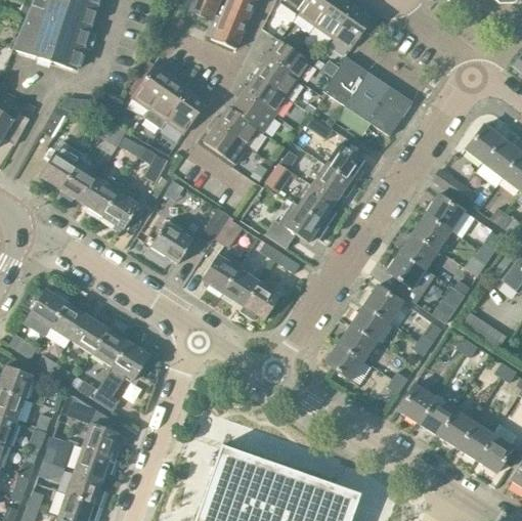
[(31,14),(17,49),(79,69),(87,44),(93,46),(98,33),(91,31),(100,0),(37,0),(37,1),(31,14)]
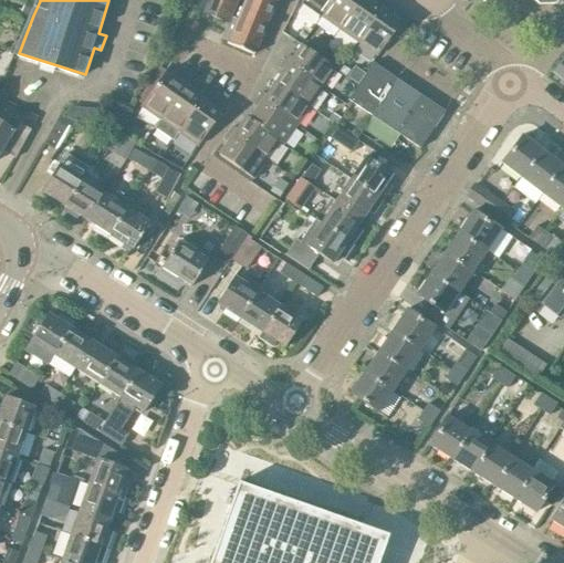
[(24,0),(20,11),(33,16),(40,1),(38,0),(24,0)]
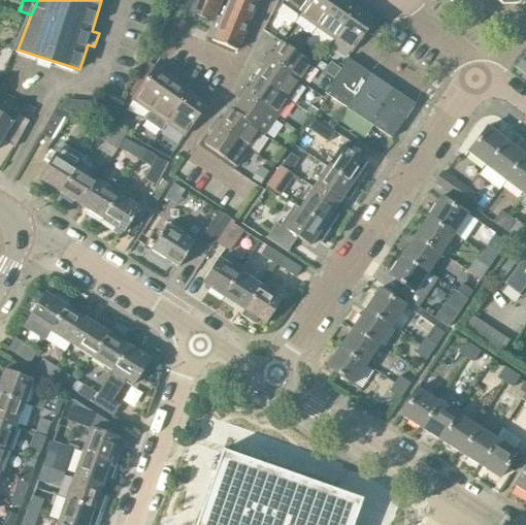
[(174,0),(173,4),(212,21),(221,0),(174,0)]
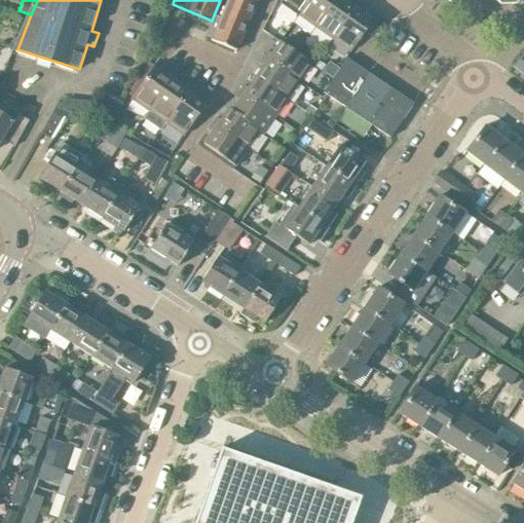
[(213,20),(203,39),(209,41),(208,43),(232,53),(236,43),(248,19),(256,0),(227,0),(224,8),(218,22),(213,20)]
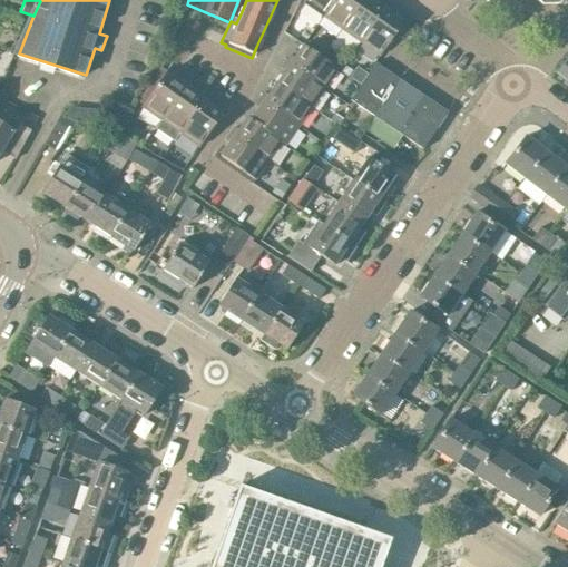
[(304,0),(324,15),(333,0),(305,0),(304,0)]
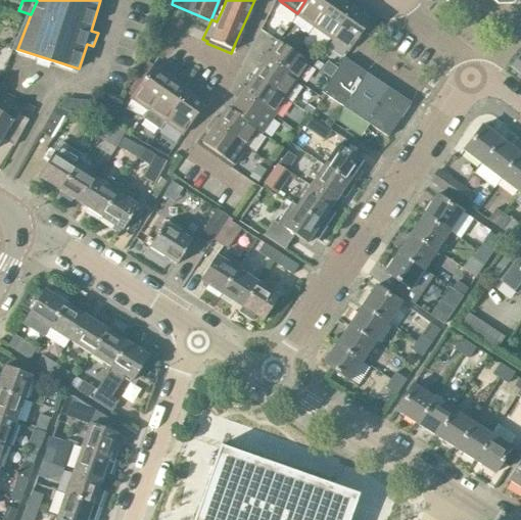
[(305,0),(297,13),(315,25),(331,0),(305,0)]
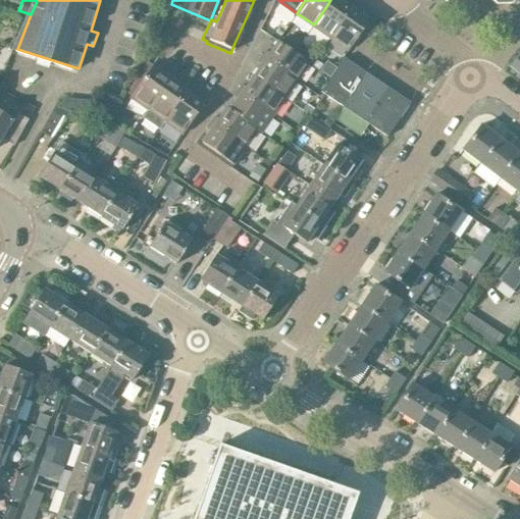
[(330,0),(314,24),(331,37),(355,2),(352,0),(348,0),(347,1),(345,0),(330,0)]
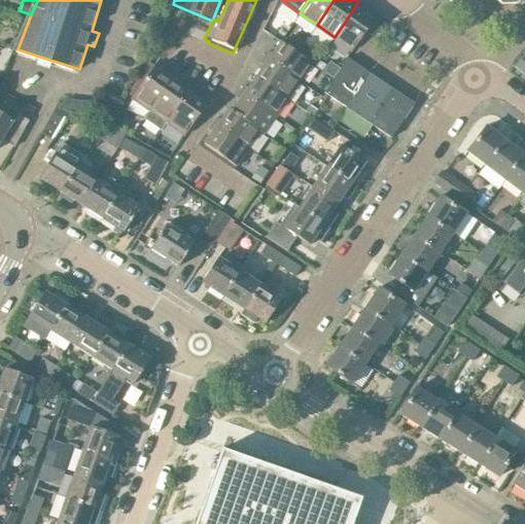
[(363,6),(358,2),(335,37),(351,48),(373,18),(361,9),(363,6)]
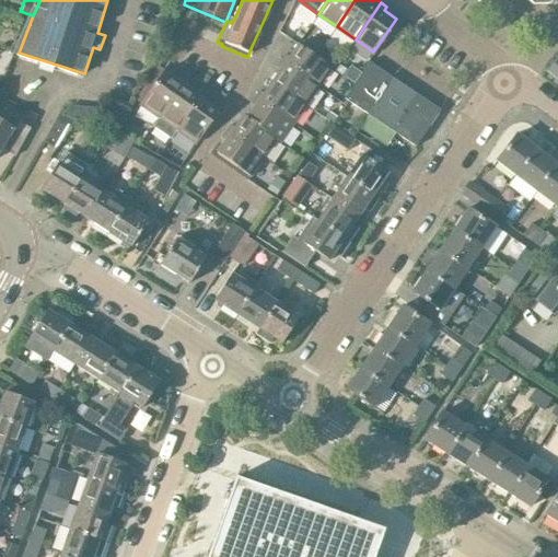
[(285,54),(281,59),(318,85),(333,67),(298,43),(289,57),(285,54)]
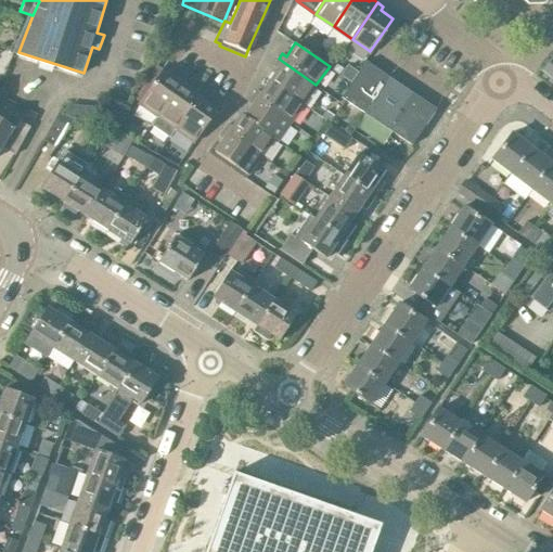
[(278,68),(270,79),(304,103),(316,85),(279,59),(274,65),(278,68)]
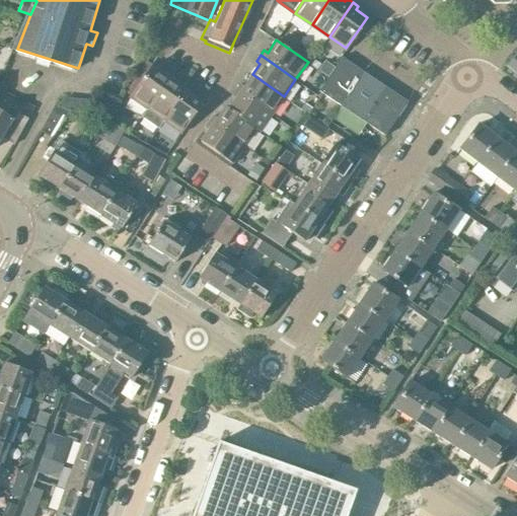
[(342,105),(364,71),(343,57),(337,65),(329,76),(319,90),(335,100),(327,109),(336,115),(342,105)]
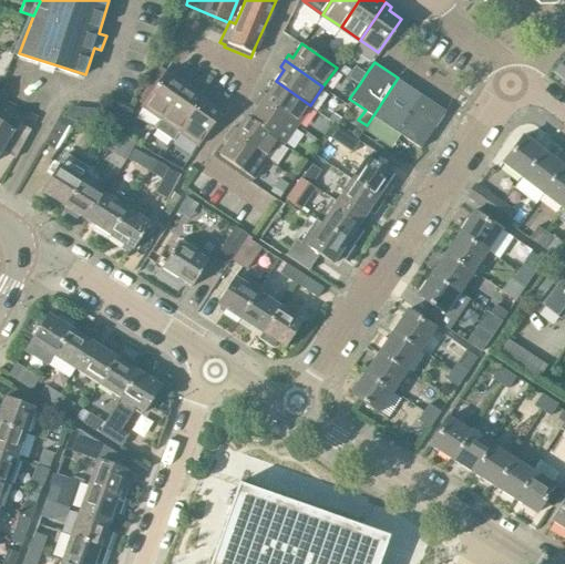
[(358,63),(348,75),(360,83),(368,71),(358,63)]
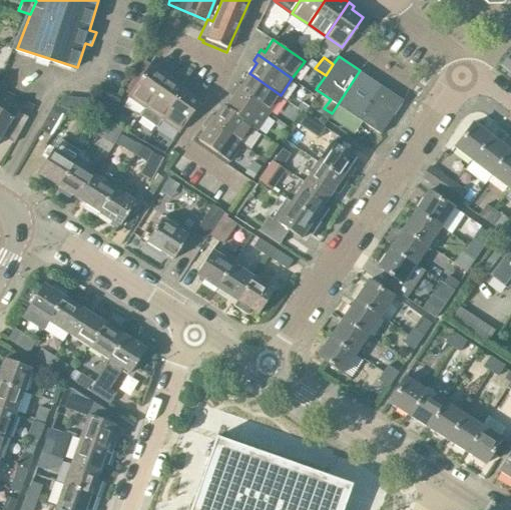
[(144,109),(165,77),(154,69),(156,66),(150,62),(127,97),(144,109)]
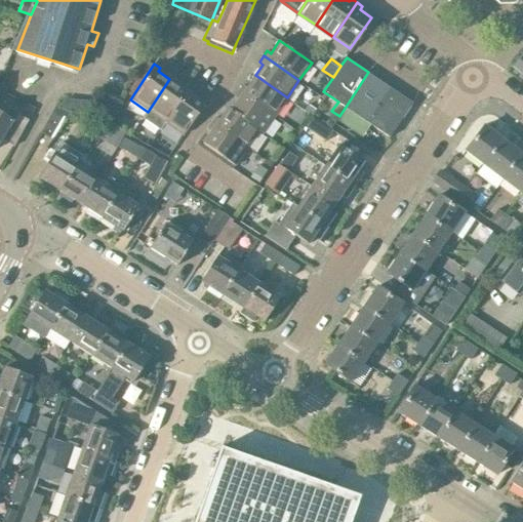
[(390,87),(368,72),(346,107),(367,121),(390,87)]
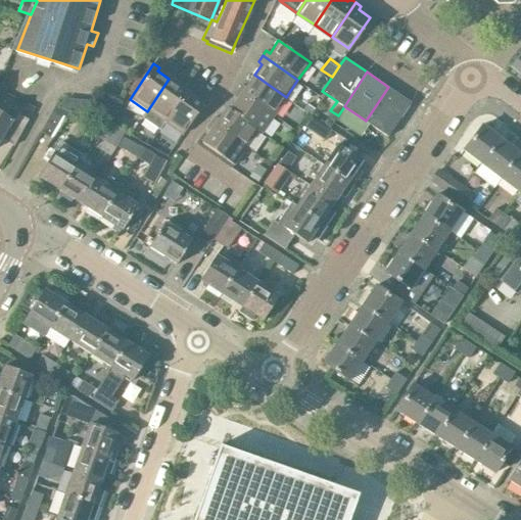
[(242,85),(239,90),(274,114),(286,97),(254,75),(246,87),(242,85)]
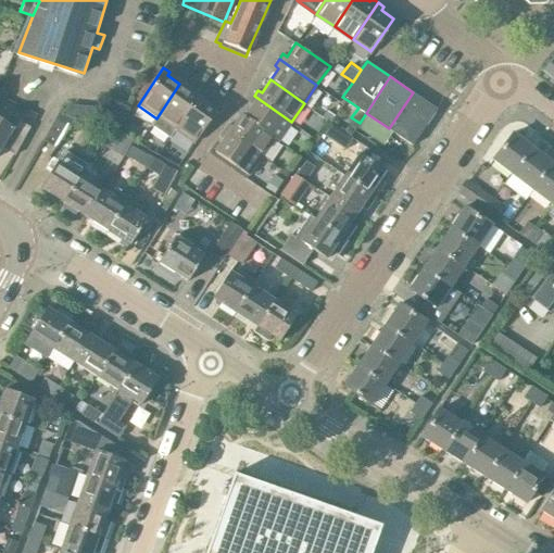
[(155,121),(153,124),(166,134),(171,136),(176,128),(201,92),(194,88),(191,92),(179,84),(156,118),(158,118),(155,121)]
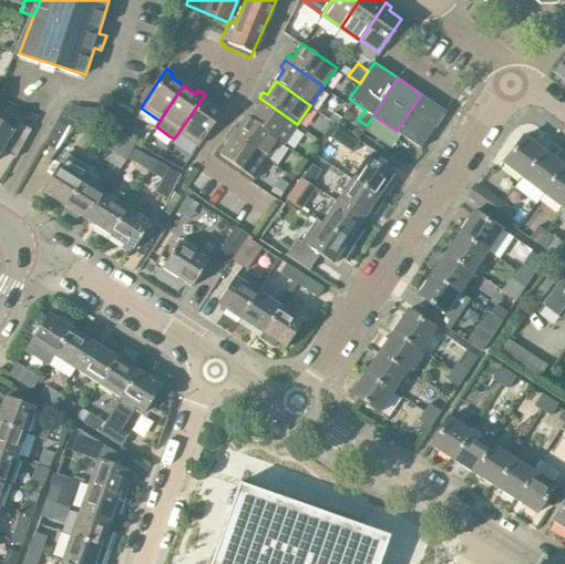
[(205,94),(180,131),(199,144),(209,131),(222,113),(208,104),(212,99),(205,94)]
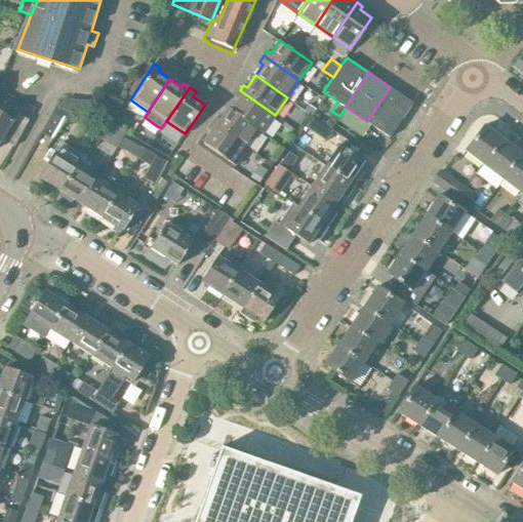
[(390,87),(367,121),(389,136),(412,102),(390,87)]
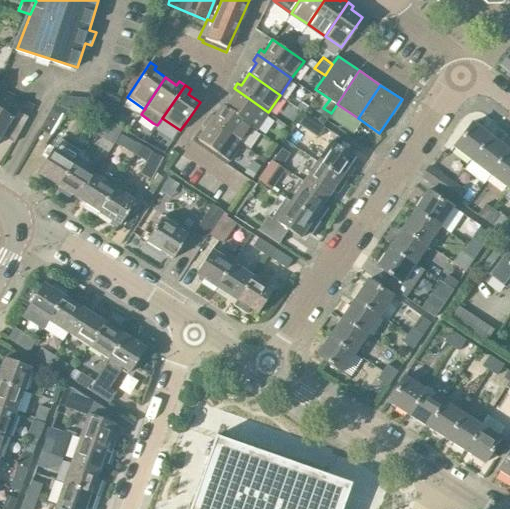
[(233,97),(225,108),(226,108),(253,126),(252,127),(256,130),(268,112),(234,88),(229,94),(233,97)]
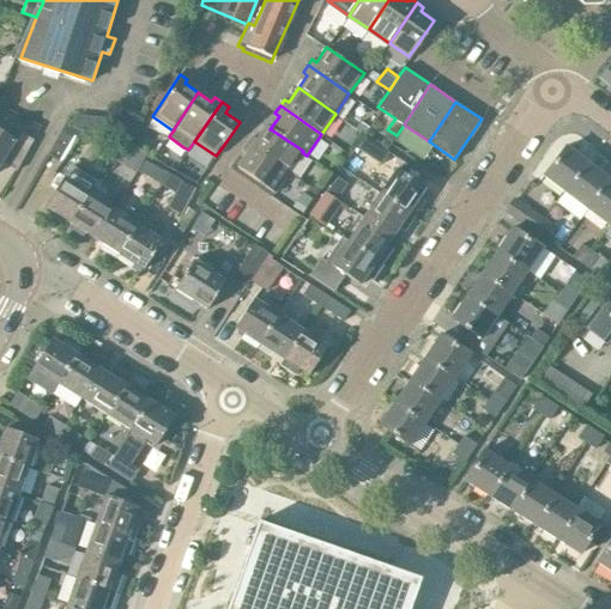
[(127,109),(116,128),(126,133),(133,138),(144,117),(127,109)]
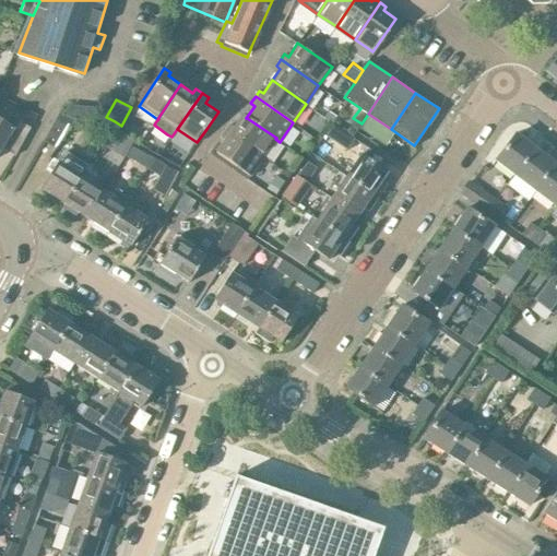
[(59,111),(44,140),(56,149),(68,130),(69,131),(75,121),(59,111)]
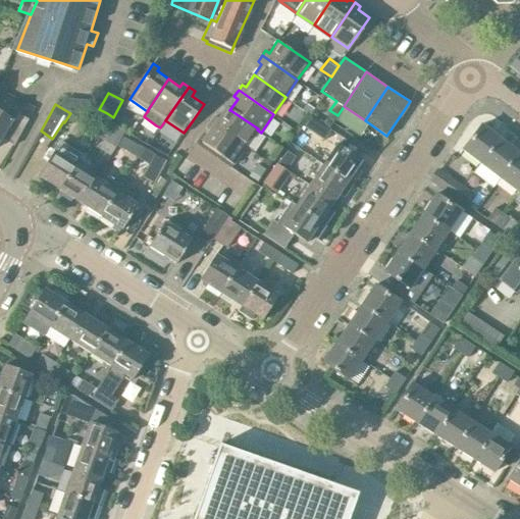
[(246,146),(257,130),(258,128),(230,110),(229,110),(226,107),(218,119),(214,116),(211,121),(246,146)]
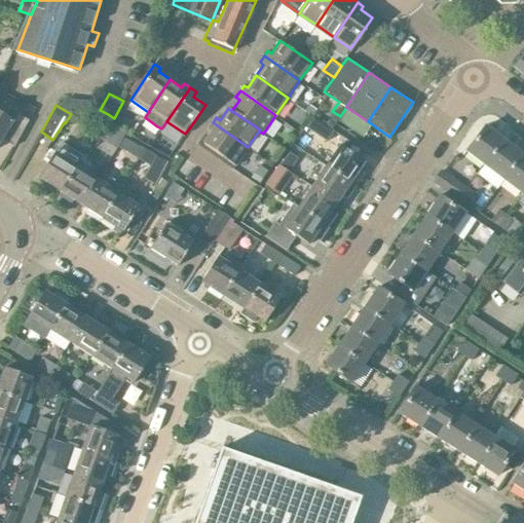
[(0,144),(3,140),(15,147),(30,118),(20,112),(13,121),(0,112),(0,144)]
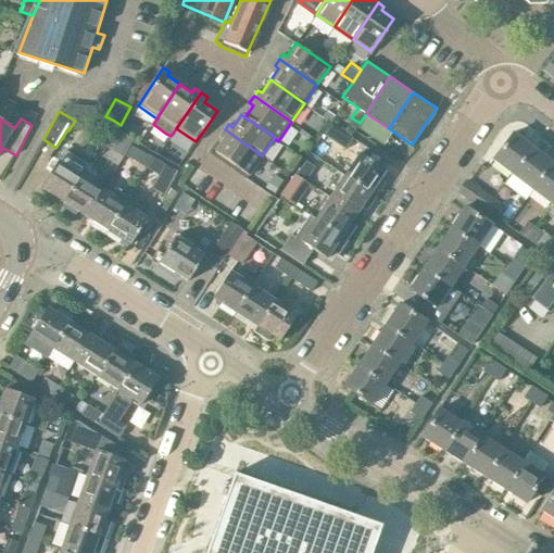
[(334,123),(326,134),(347,148),(354,137),(334,123)]
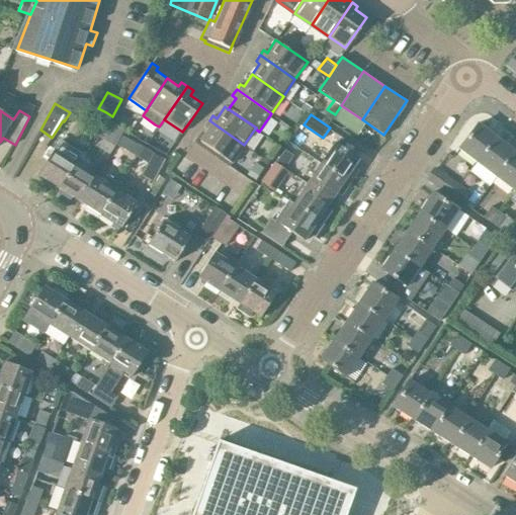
[(116,144),(117,142),(123,133),(122,133),(125,129),(119,124),(114,121),(104,116),(95,133),(116,144)]
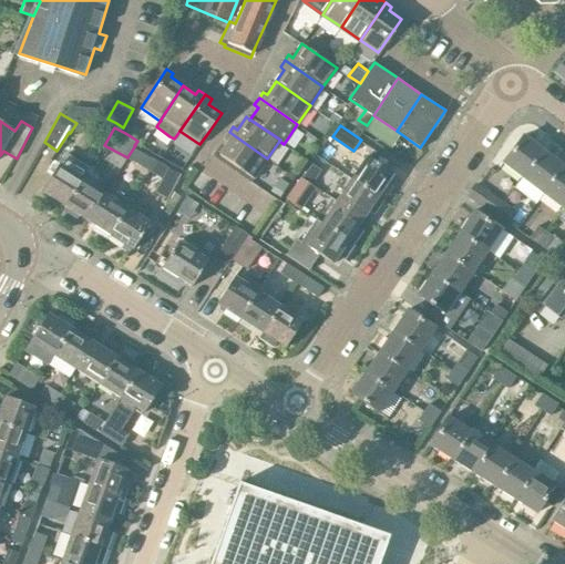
[(267,159),(229,132),(224,139),(228,142),(219,154),(254,178),(267,159)]
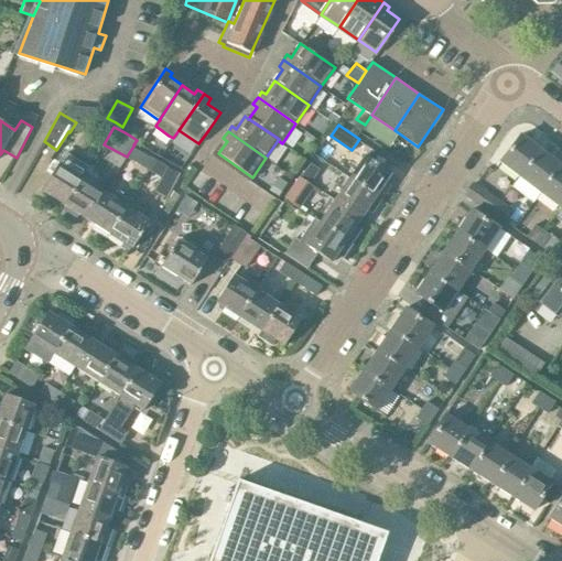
[(520,176),(540,149),(520,133),(499,160),(520,176)]
